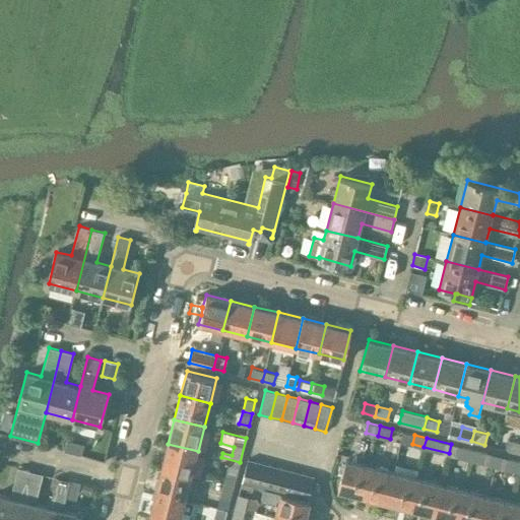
[(508,451),(519,453),(519,442),(511,441),(508,451)]
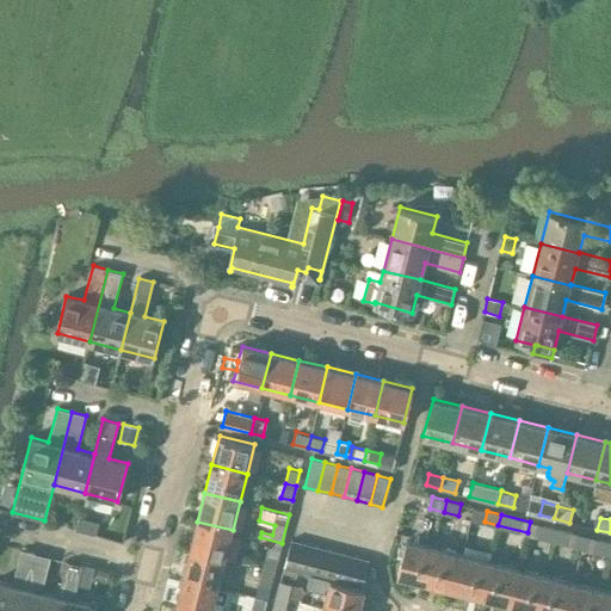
[(224,559),(233,530),(197,522),(190,550),(224,559)]
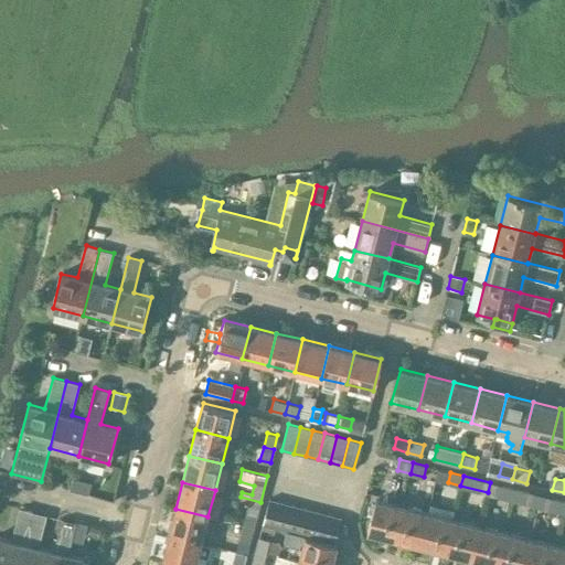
[(512,499),(515,489),(490,482),(488,492),(512,499)]
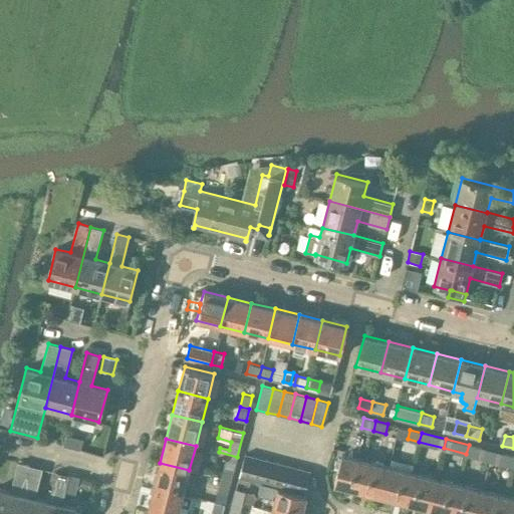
[(489,460),(492,451),(469,445),(466,454),(489,460)]
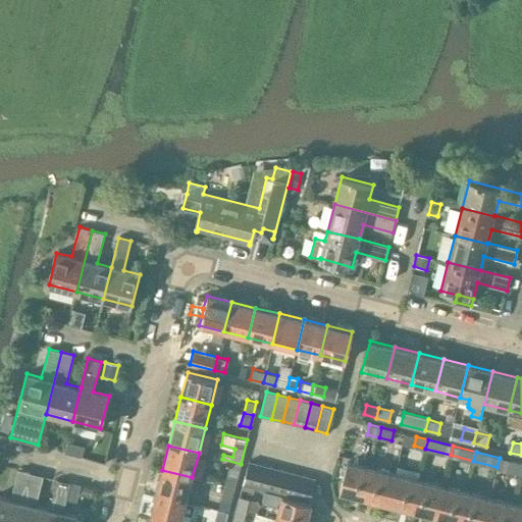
[(521,470),(521,463),(500,458),(497,467),(521,473),(521,470)]
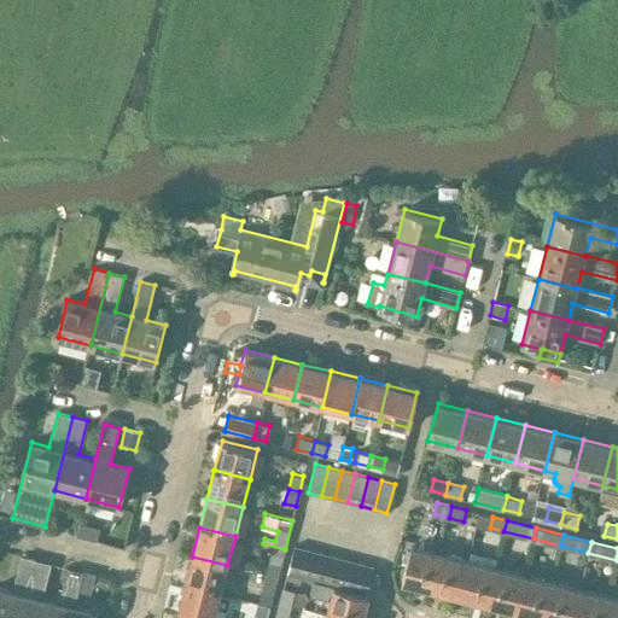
[(281,564),(285,549),(263,543),(262,548),(273,551),(270,560),(281,564)]
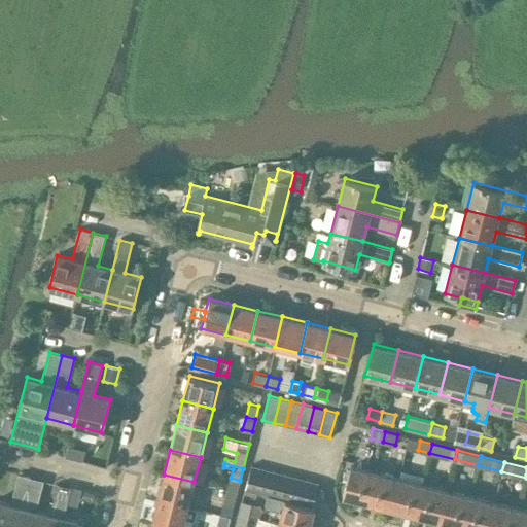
[(256,491),(262,467),(251,464),(245,488),(256,491)]
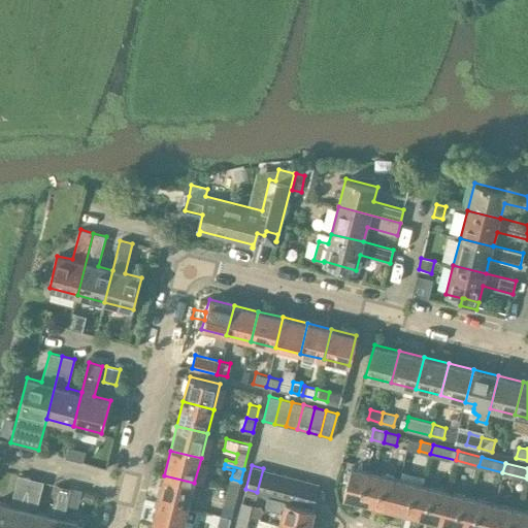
[(343,496),(368,503),(374,473),(352,467),(343,496)]
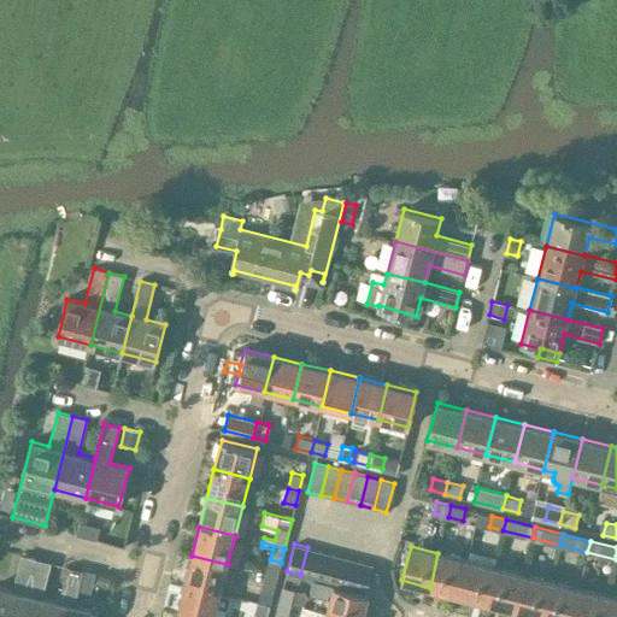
[(319,551),(307,547),(300,575),(313,579),(319,551)]
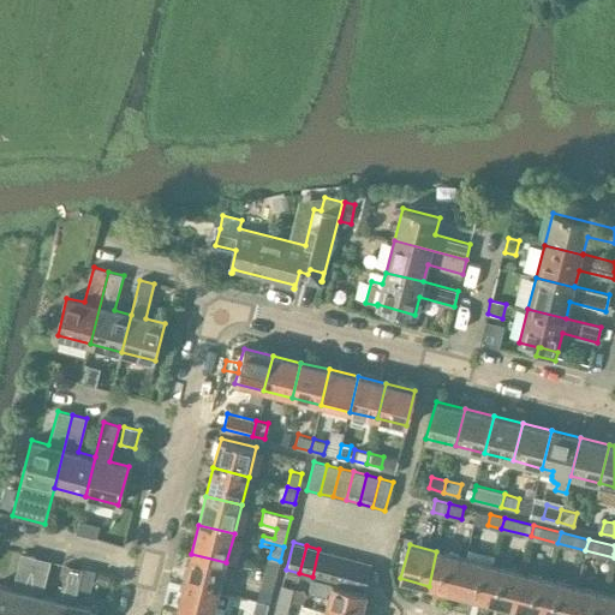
[(332,553),(318,549),(312,577),(314,577),(324,580),(332,553)]
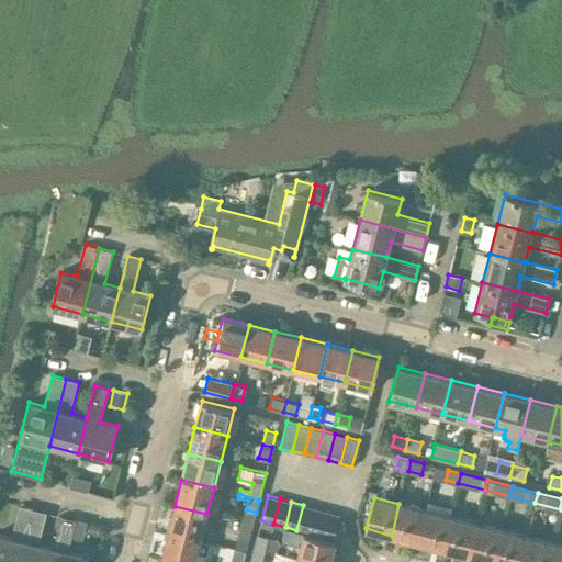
[(426,512),(398,504),(392,536),(417,542),(426,512)]
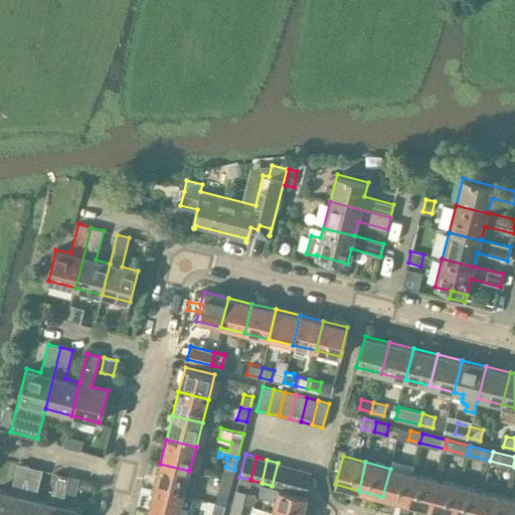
[(278,463),(272,486),(283,488),(289,465),(278,463)]
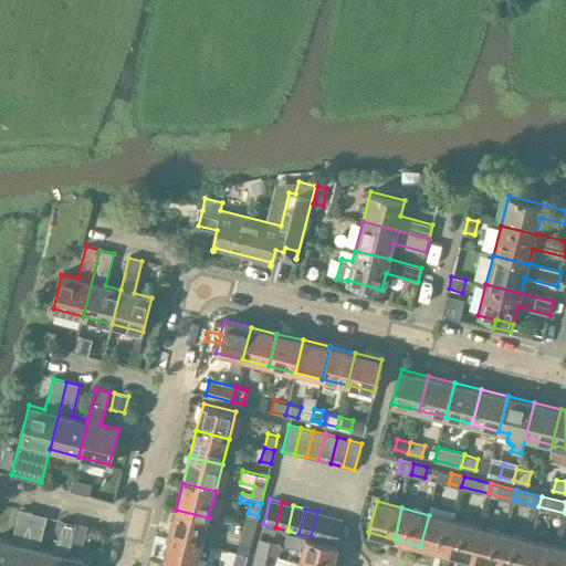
[(0,565),(19,565),(33,513),(20,510),(12,541),(0,537),(0,565)]
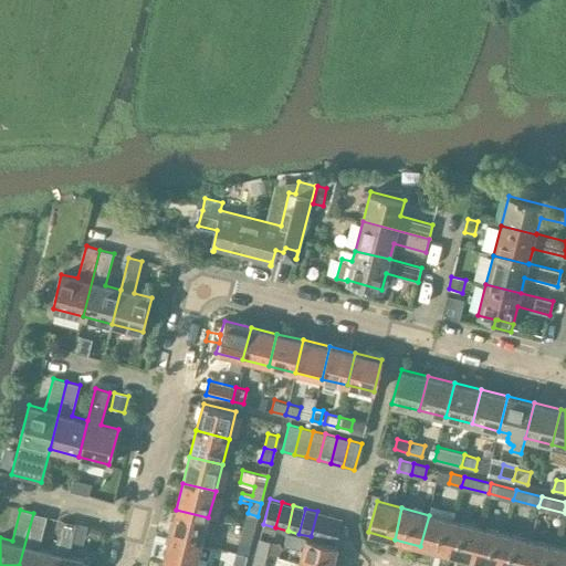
[(201,544),(208,517),(176,510),(169,535),(201,544)]
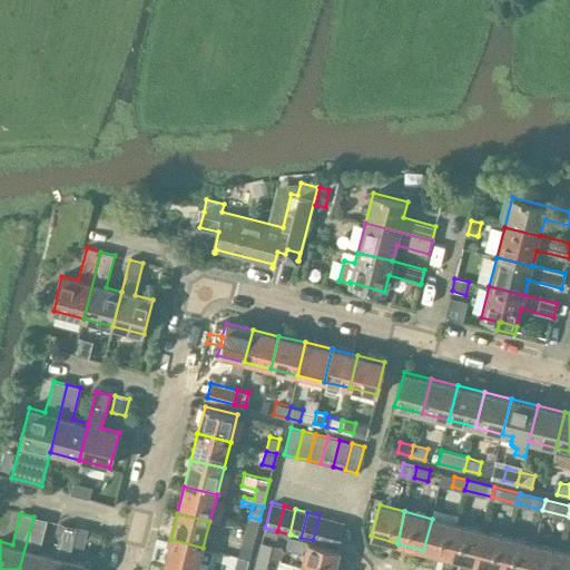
[(325,543),(332,518),(320,514),(313,540),(325,543)]
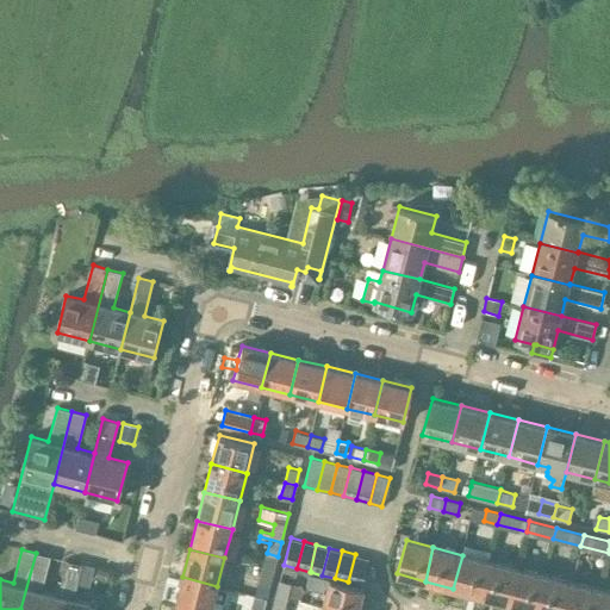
[(54,609),(57,596),(41,591),(50,556),(36,553),(20,609),(54,609)]
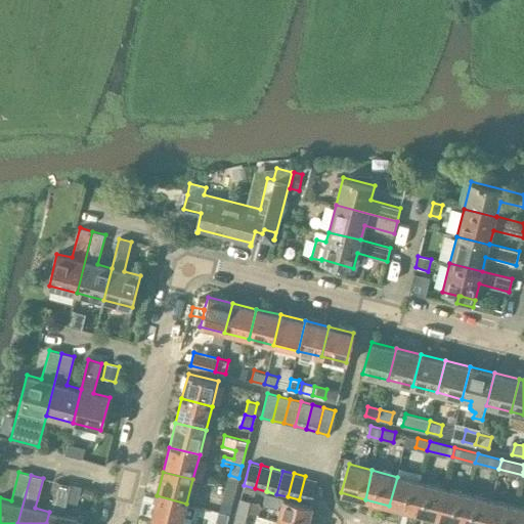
[(316,479),(305,476),(299,499),(310,503),(316,479)]
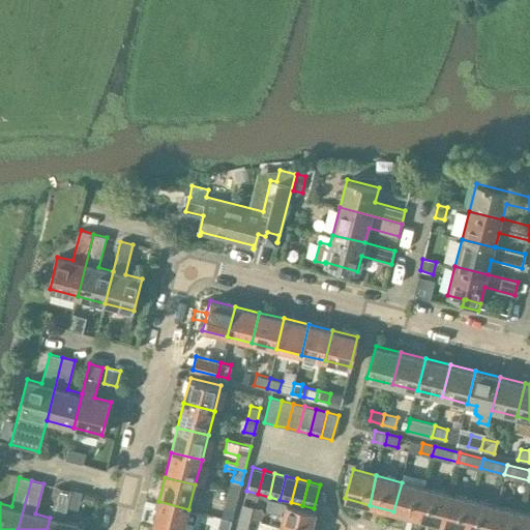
[(425,489),(402,482),(393,511),(418,518),(425,489)]
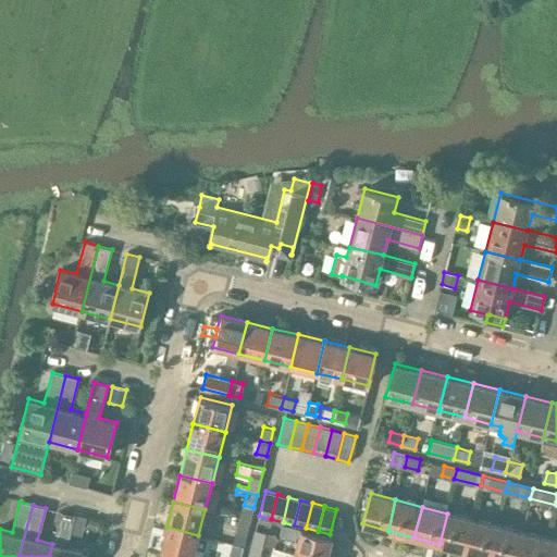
[(52,544),(49,556),(81,556),(83,552),(66,547),(74,516),(60,511),(52,544)]
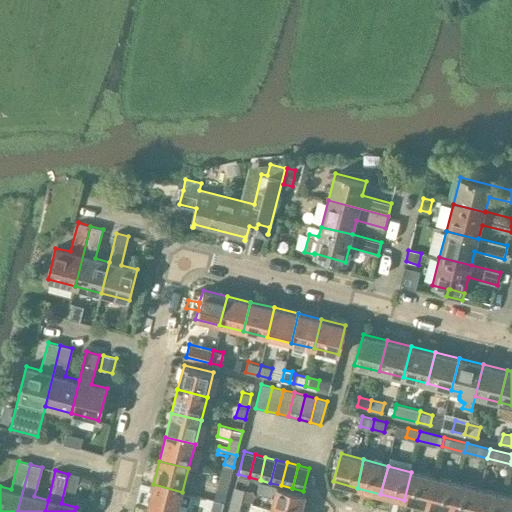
[(427,506),(434,478),(411,472),(404,500),(427,506)]
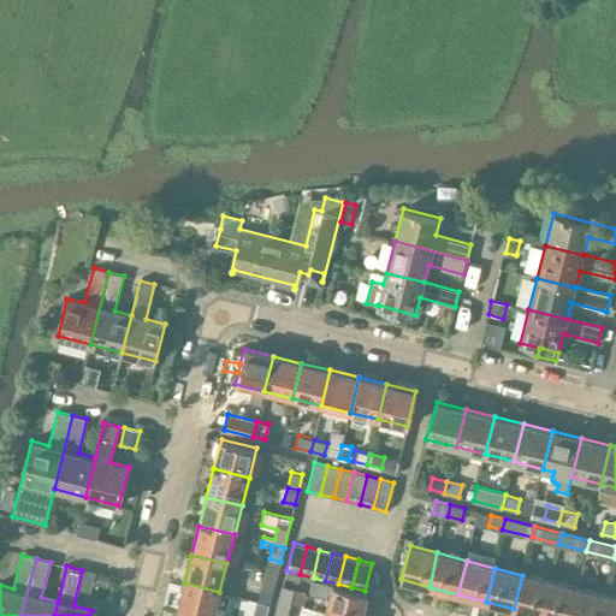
[(542,615),(550,582),(522,575),(514,609),(542,615)]
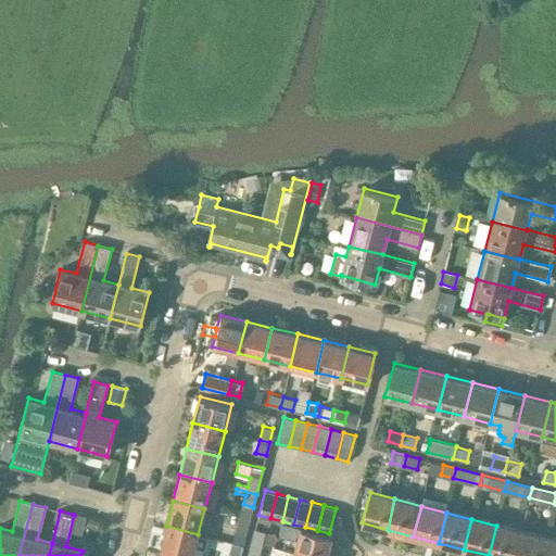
[(293,525),(283,521),(280,533),(297,539),(293,552),(308,555),(325,555),(331,534),(329,533),(317,530),(305,527),(293,525)]
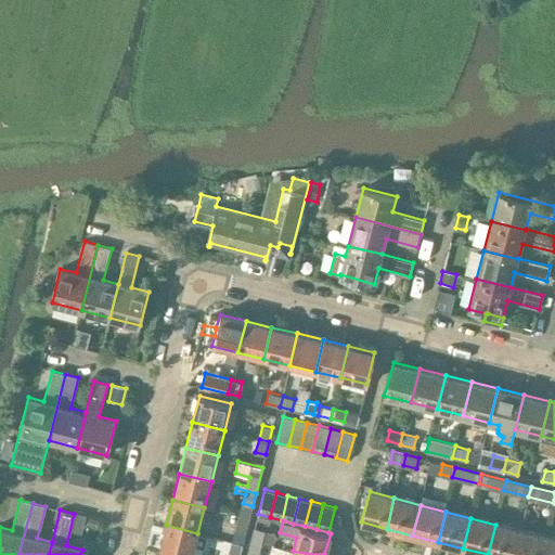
[(176,554),(192,554),(197,533),(166,525),(159,551),(176,554)]
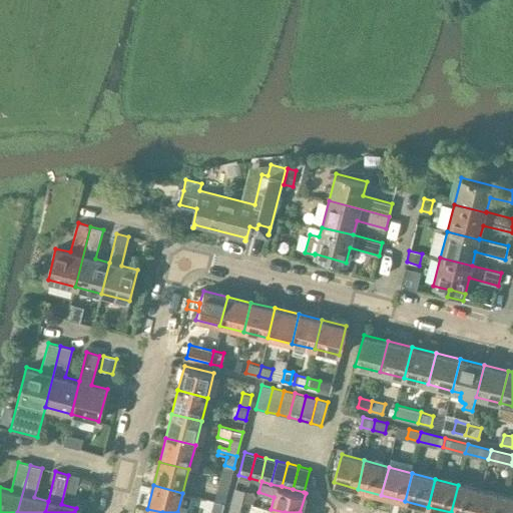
[(451,512),(475,512),(481,491),(458,485),(451,512)]
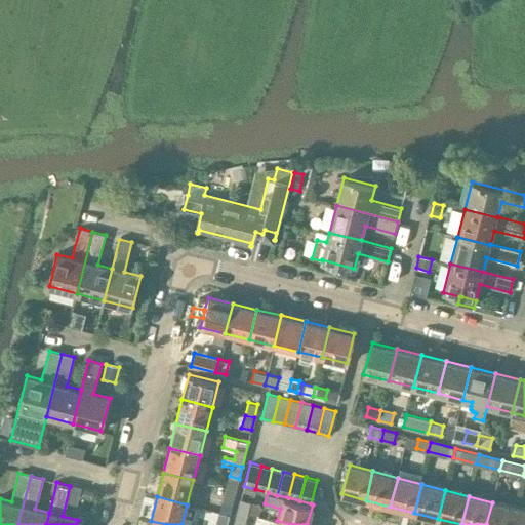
[(230,515),(234,502),(223,499),(219,512),(230,515)]
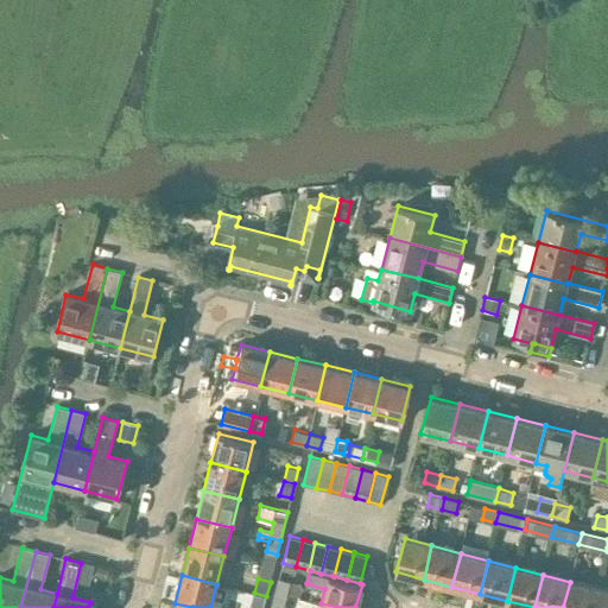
[(273,591),(286,595),(290,581),(278,578),(273,591)]
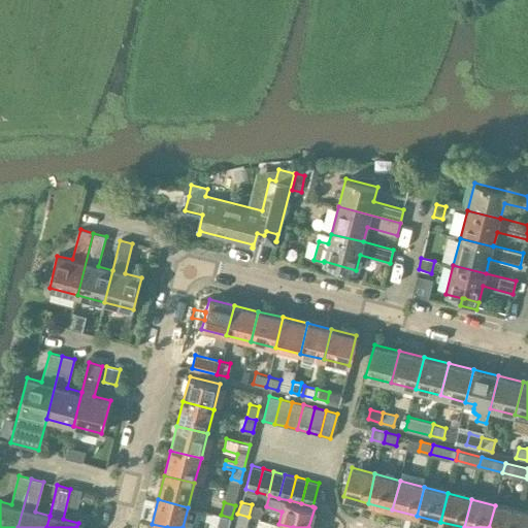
[(515,527),(520,512),(495,505),(489,527),(515,527)]
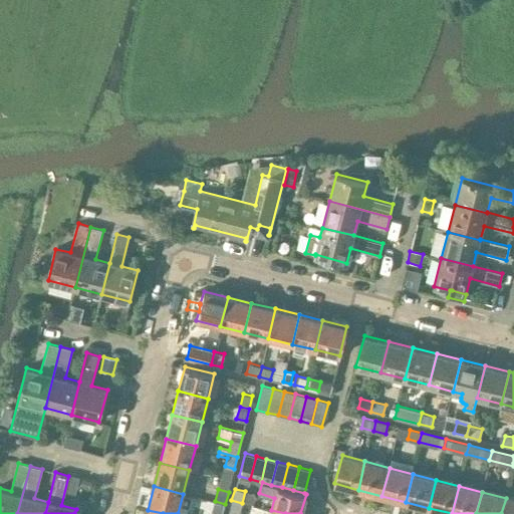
[(513,513),(513,499),(506,498),(501,513),(513,513)]
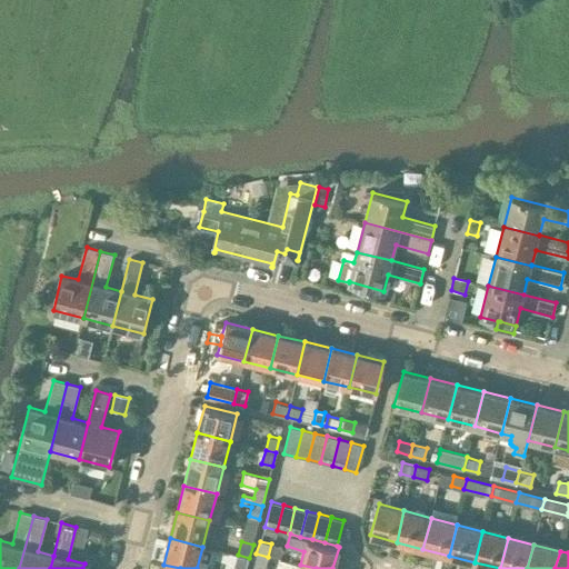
[(265,568),(268,557),(256,553),(251,568),(265,568)]
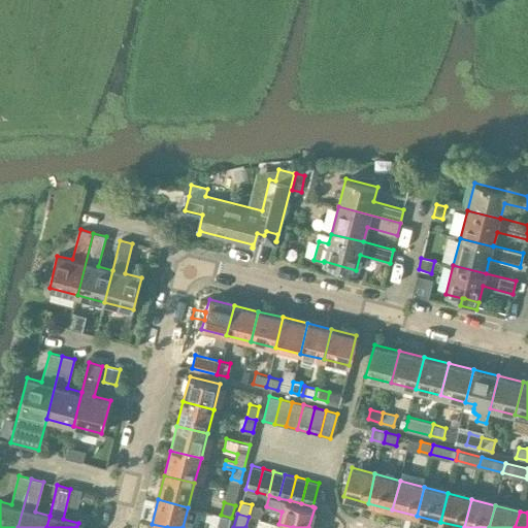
[(227,527),(231,518),(221,515),(217,527),(227,527)]
